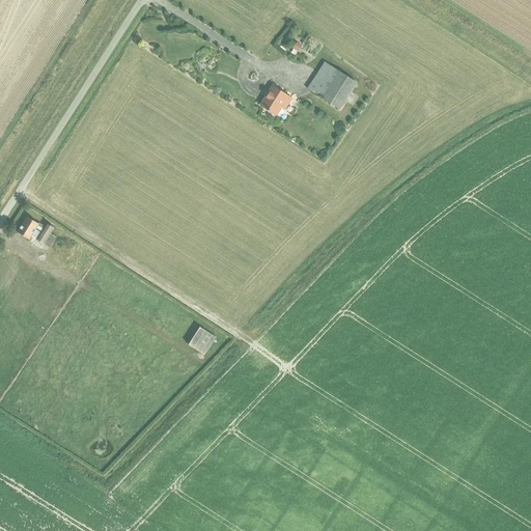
[(292,39),(288,45),(297,51),(301,46),(292,39)]
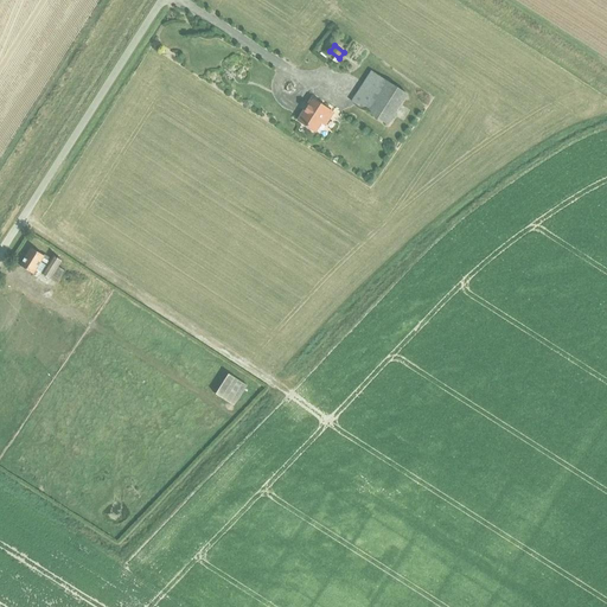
[(387,126),(407,95),(371,71),(351,102),(387,126)]
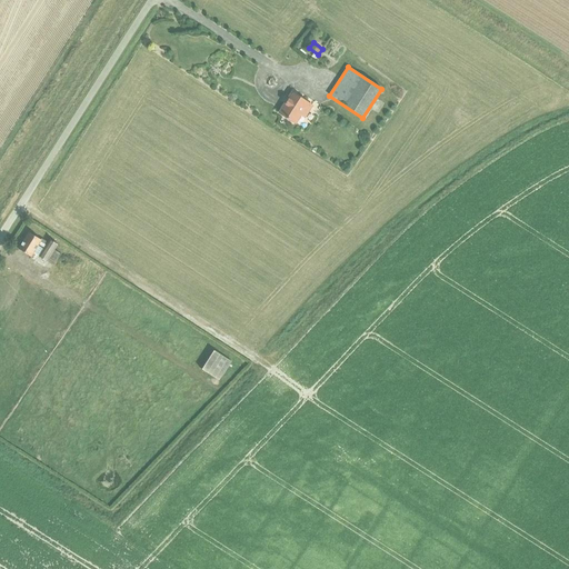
[(313,100),(291,86),(278,107),(296,119),(301,110),(305,113),(313,100)]
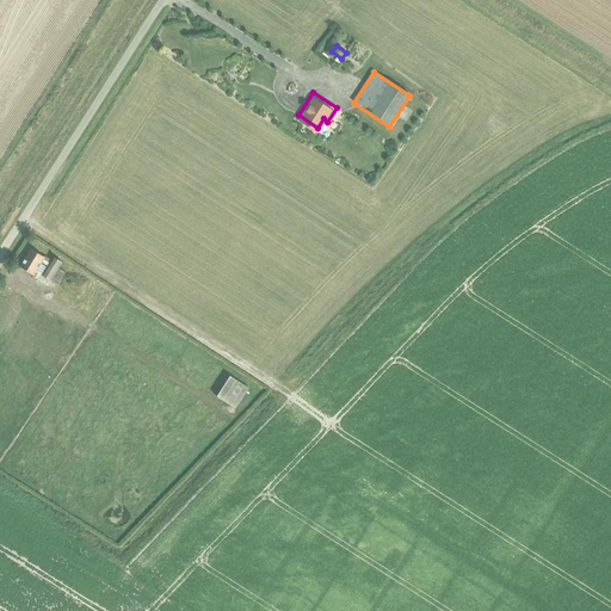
[(34,276),(35,272),(56,284),(63,272),(57,269),(61,263),(54,257),(51,260),(44,255),(43,258),(30,250),(20,267),(34,276)]
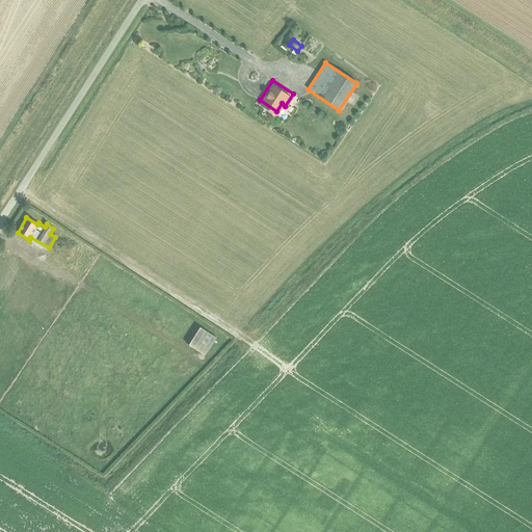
[(204,355),(215,338),(200,327),(188,345),(204,355)]
